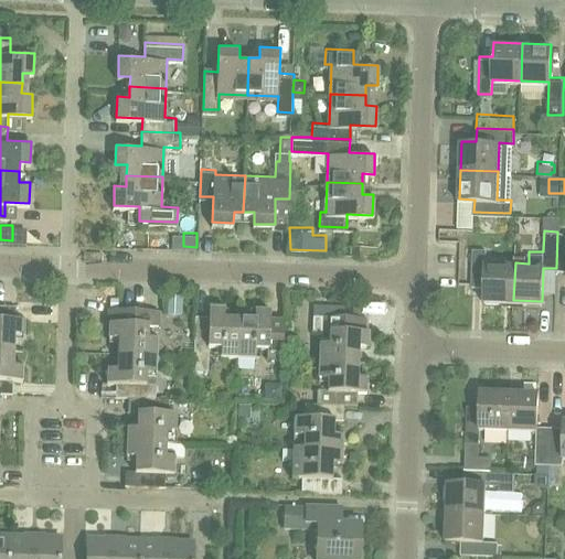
[(484,299),(513,300),(515,262),(486,261),(486,247),(473,247),(472,283),(484,283),(484,299)]
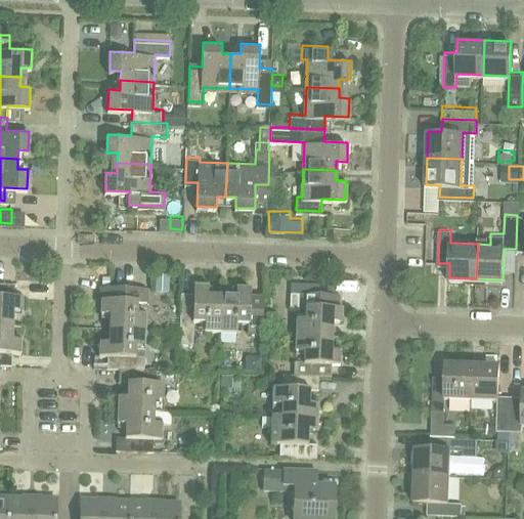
[(155,271),(155,289),(168,289),(168,272),(155,271)]
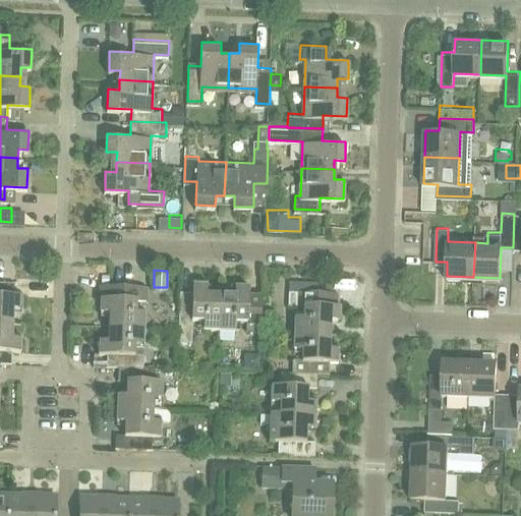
[(0,319),(14,320),(14,304),(22,305),(23,291),(15,291),(15,279),(0,278),(0,319)]
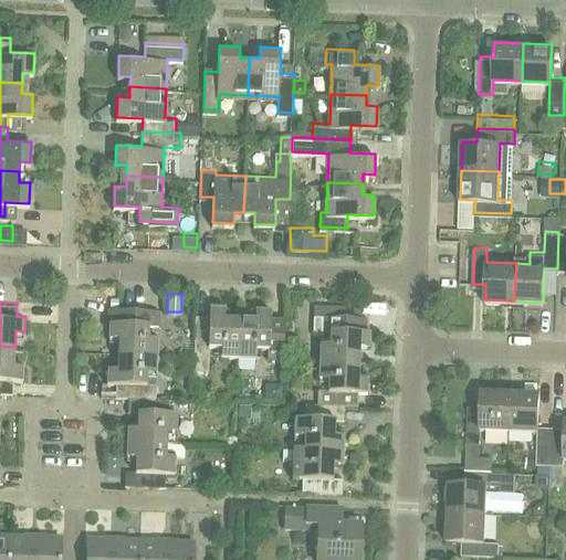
[(196,313),(194,352),(194,368),(208,369),(208,354),(209,354),(209,344),(221,344),(221,354),(238,354),(240,314),(224,314),(224,304),(210,304),(209,313),(196,313)]
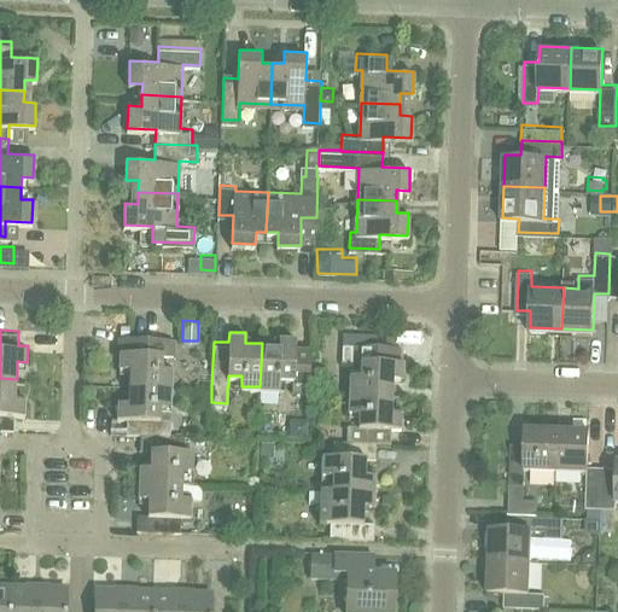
[(291,388),(308,389),(309,389),(310,345),(295,344),(296,334),(279,333),(279,344),(262,343),(260,386),(279,388),(279,378),(292,378),(291,388)]
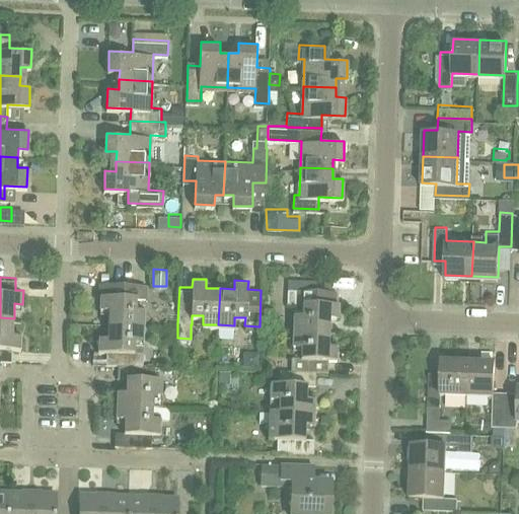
[(107,307),(107,321),(144,322),(145,306),(136,306),(137,295),(145,296),(146,282),(108,281),(108,293),(99,293),(99,307),(107,307)]
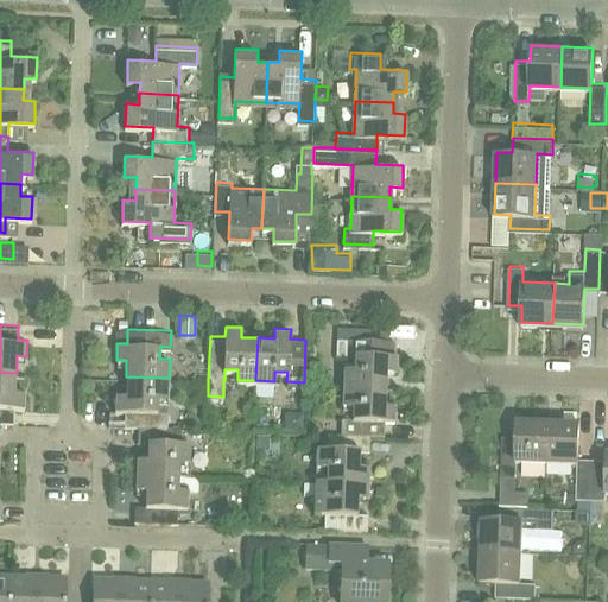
[(343,366),(342,384),(386,385),(386,369),(397,369),(398,353),(396,353),(397,338),(337,336),(336,353),(354,354),(354,366),(343,366)]
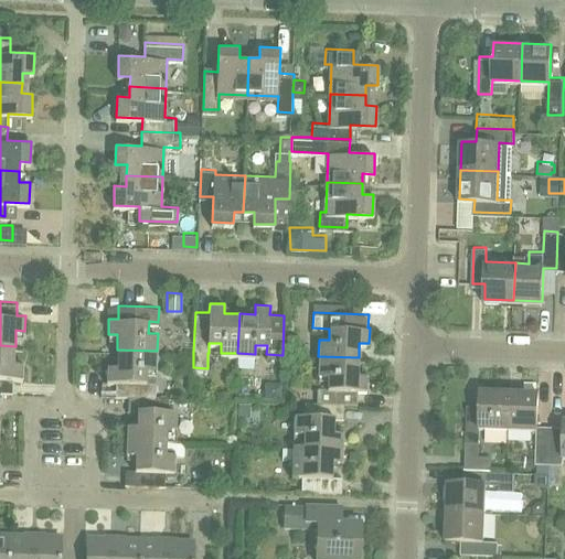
[(0,389),(1,389),(13,390),(14,376),(23,376),(23,362),(14,362),(16,346),(0,345),(0,389)]
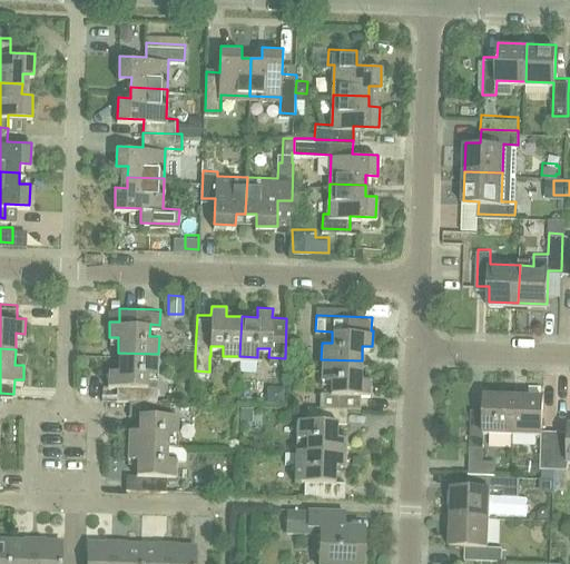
[(116,397),(129,397),(156,398),(156,384),(148,383),(148,370),(157,372),(158,354),(118,353),(117,368),(108,368),(107,383),(117,384),(116,397)]
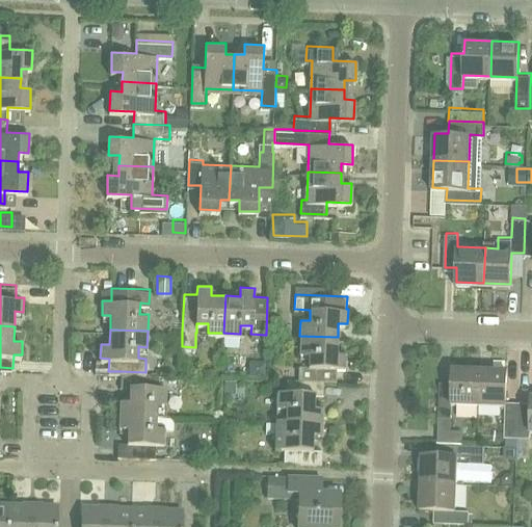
[(298,364),(298,377),(324,377),(324,378),(337,378),(337,366),(345,366),(346,351),(337,351),(338,337),(299,336),(299,352),(308,352),(308,364),(298,364)]
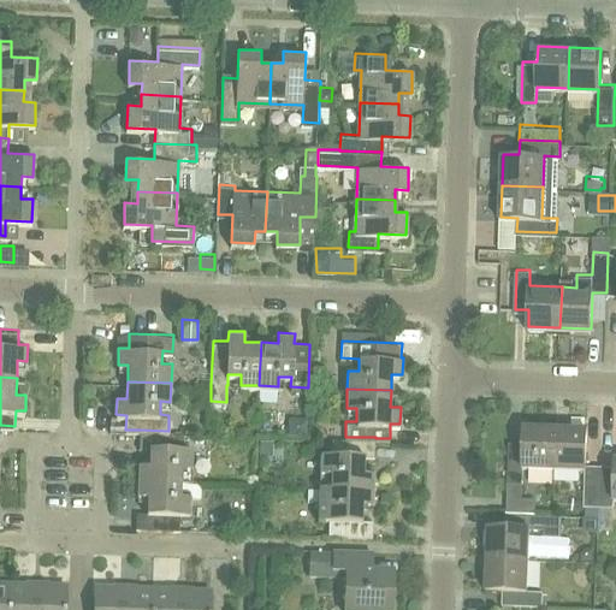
[(523,465),(555,466),(556,424),(525,422),(523,439),(509,439),(508,479),(507,510),(535,511),(535,496),(521,496),(522,479),(523,465)]
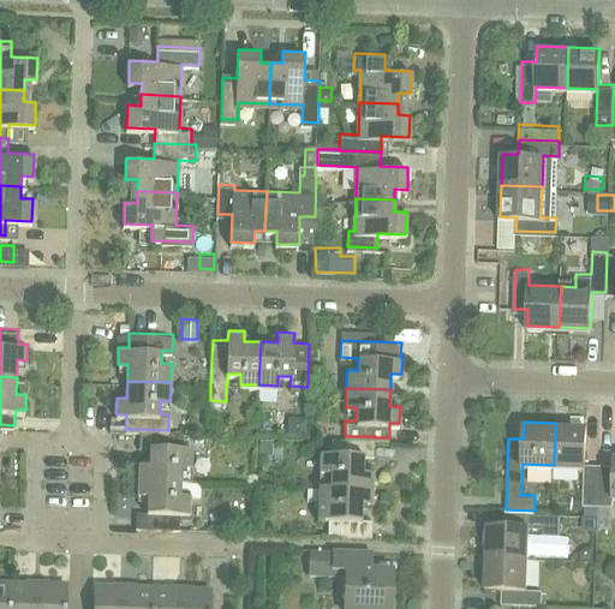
[(583,501),(598,502),(599,461),(585,461),(586,424),(555,423),(554,465),(584,466),(583,501)]
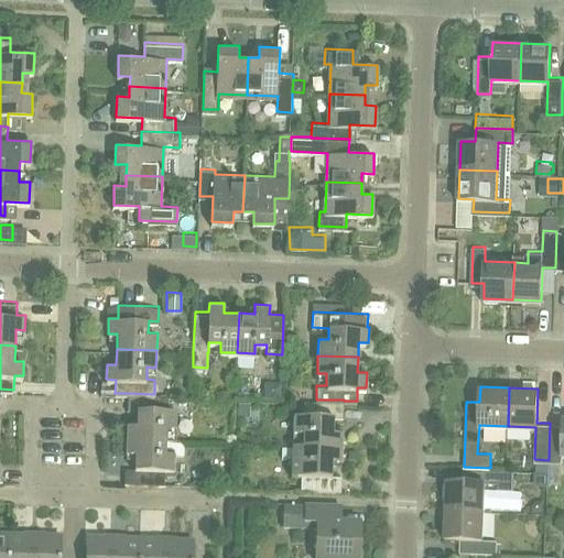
[(127,423),(126,437),(166,438),(166,426),(176,426),(176,408),(167,407),(167,394),(154,394),(128,393),(128,408),(137,408),(137,423),(127,423)]
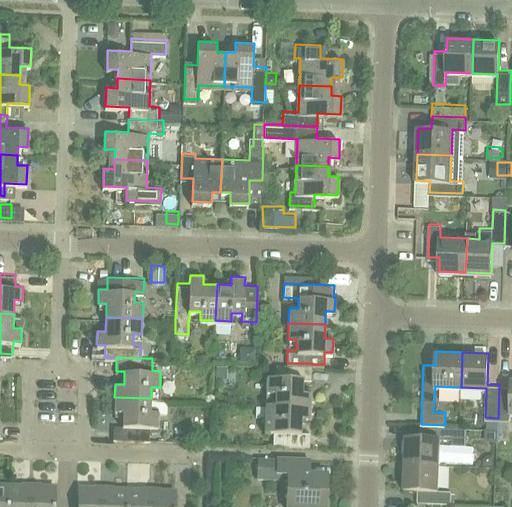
[(275,390),(274,402),(311,403),(311,390),(302,390),(303,377),(312,377),(312,364),(312,363),(287,363),(276,362),(275,375),(267,374),(266,390),(275,390)]
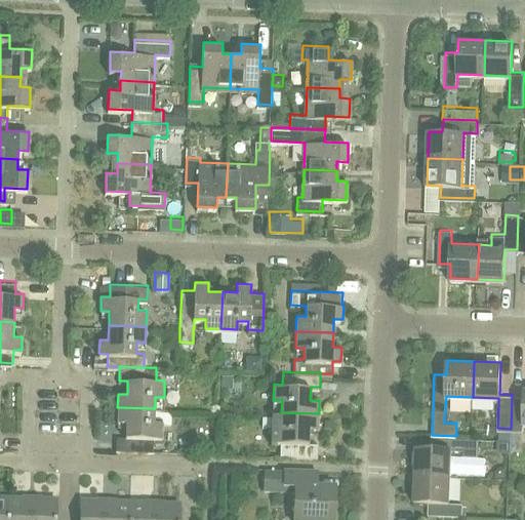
[(524,424),(524,423),(524,387),(524,388),(524,395),(512,394),(511,429),(523,429),(524,424)]
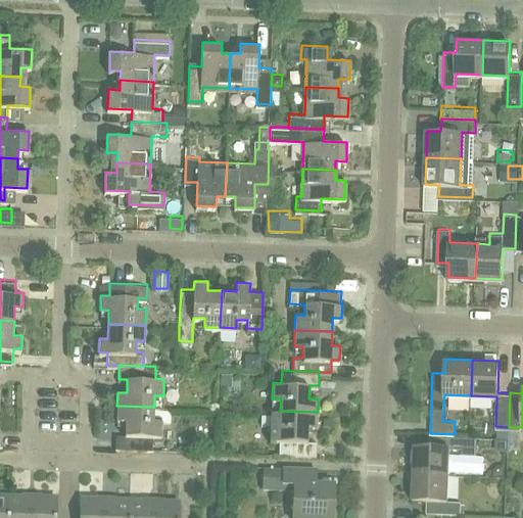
[(115,446),(152,448),(153,435),(161,435),(162,419),(153,419),(154,407),(116,406),(116,419),(126,419),(125,432),(116,432),(115,446)]
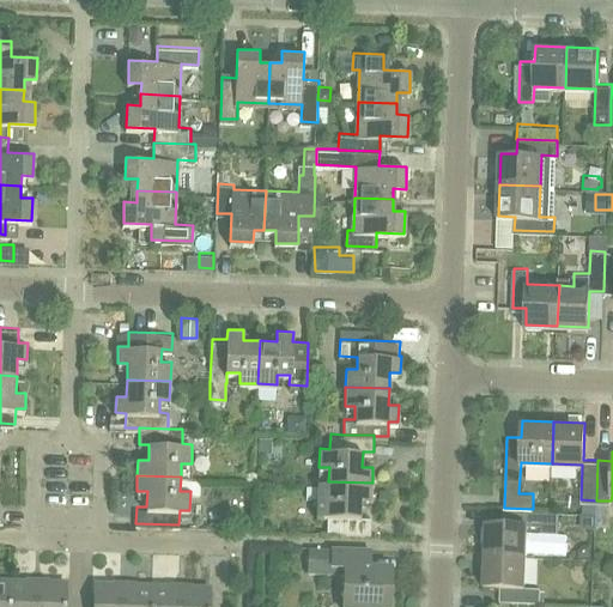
[(327,529),(370,530),(371,515),(360,515),(362,498),(371,498),(372,483),(328,481),(328,496),(319,495),(317,514),(327,514),(327,529)]
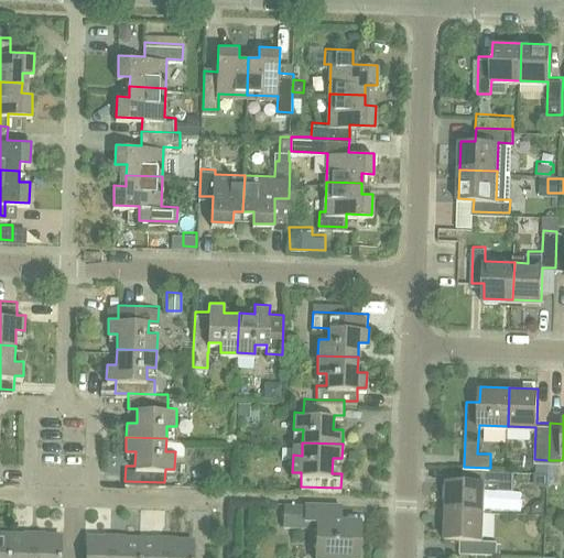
[(499,481),(511,481),(512,471),(500,471),(500,468),(490,468),(464,467),(463,480),(447,479),(446,507),(484,509),(485,481),(499,481)]
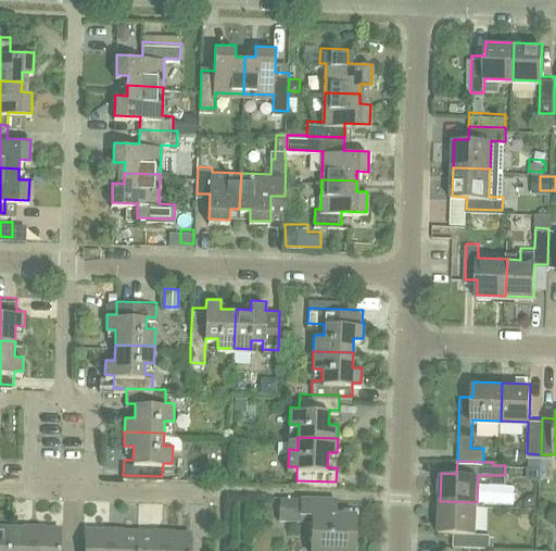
[(533,491),(528,491),(523,496),(522,503),(535,504),(535,491),(533,491)]
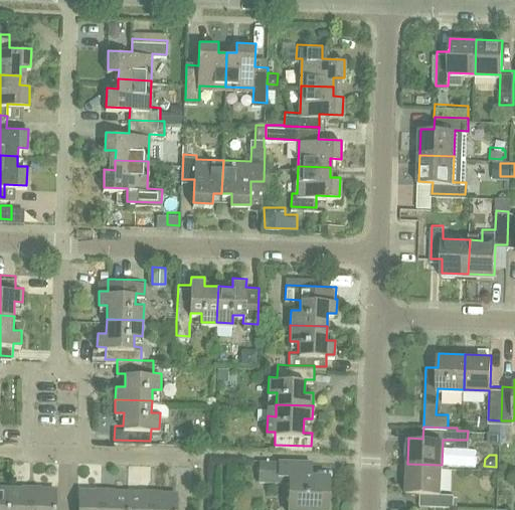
[(259,457),(258,481),(288,482),(286,509),(328,509),(328,473),(311,473),(311,458),(279,457),(259,457)]
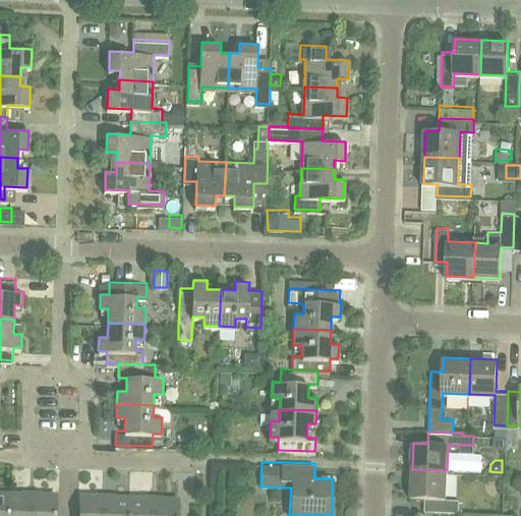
[(425,509),(426,509),(439,509),(459,510),(459,497),(446,497),(447,470),(412,469),(411,496),(425,496),(425,509)]
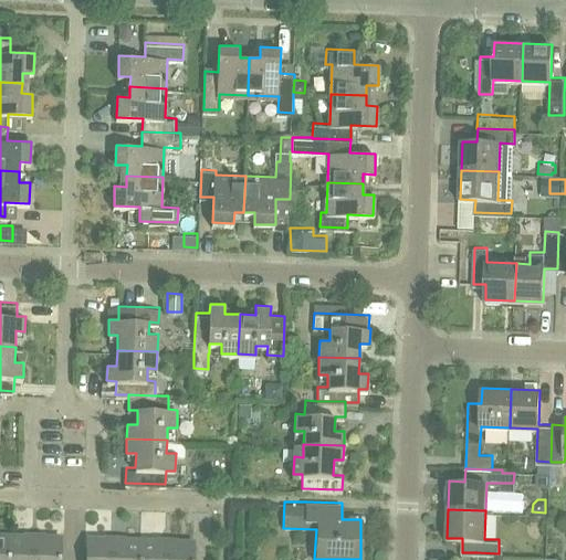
[(6,559),(32,559),(33,532),(8,531),(6,559)]
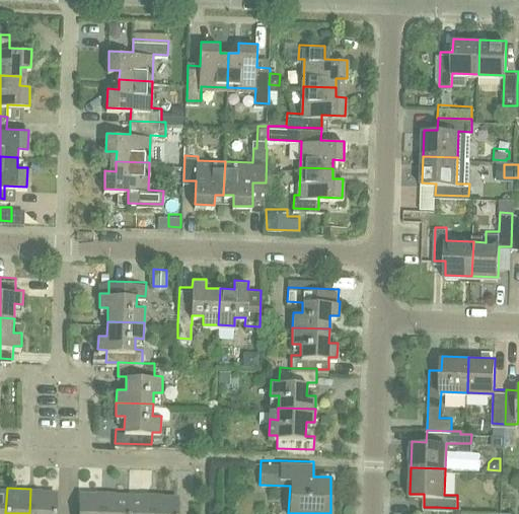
[(54,513),(55,489),(30,489),(29,513),(54,513)]
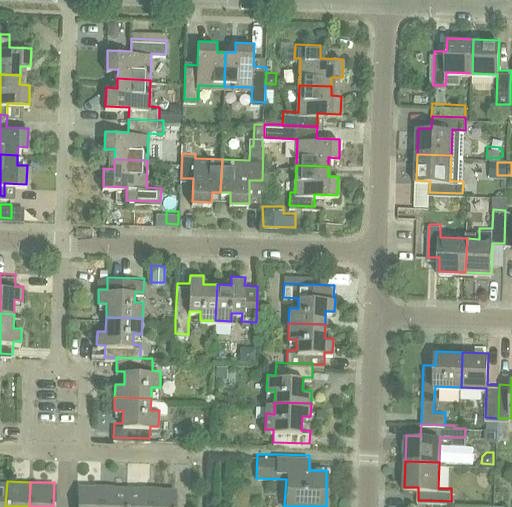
[(77,506),(101,506),(102,484),(79,483),(77,506)]
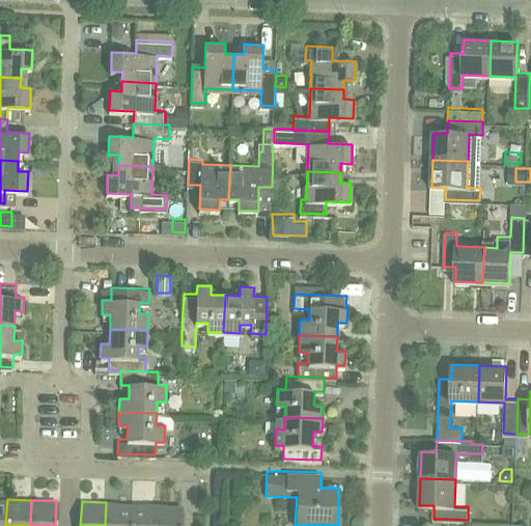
[(105,525),(130,525),(132,503),(106,502),(105,525)]
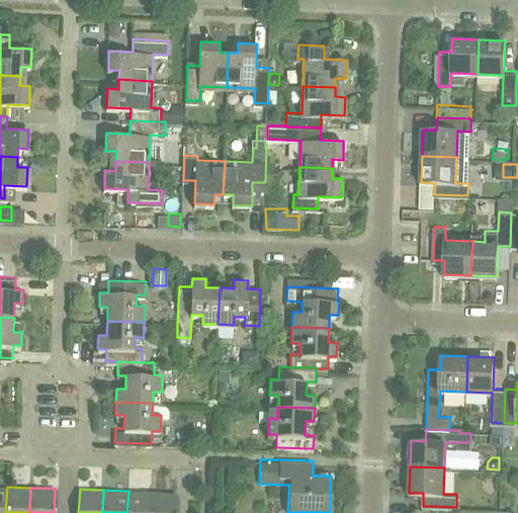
[(126,512),(151,512),(152,492),(128,491),(126,512)]
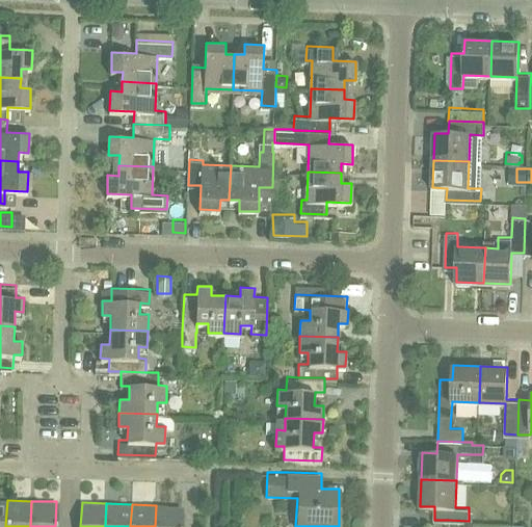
[(180,526),(181,506),(156,505),(155,526),(180,526)]
